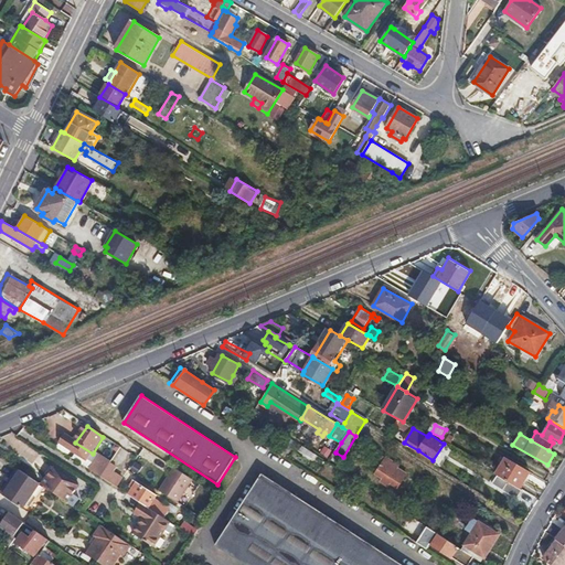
[(75,443),(70,438),(66,436),(61,444),(87,460),(93,454),(75,443)]
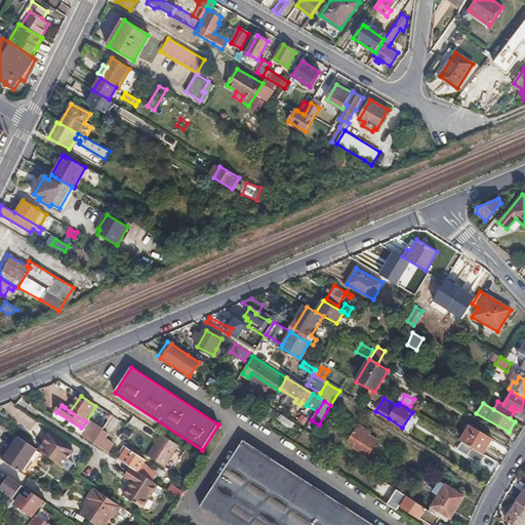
[(270,407),(260,422),(266,426),(275,411),(270,407)]
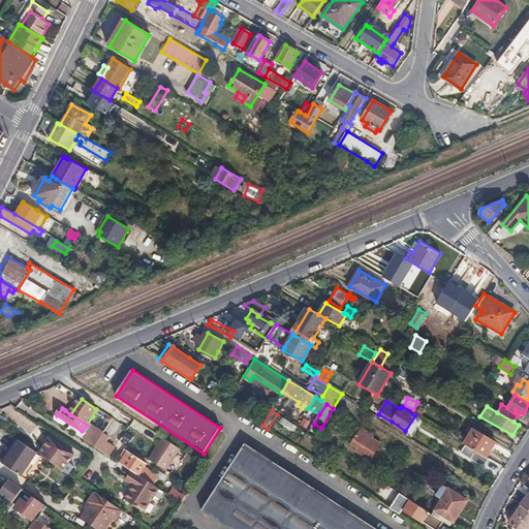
[(464,444),(474,450),(486,458),(495,442),(473,429),(464,444)]
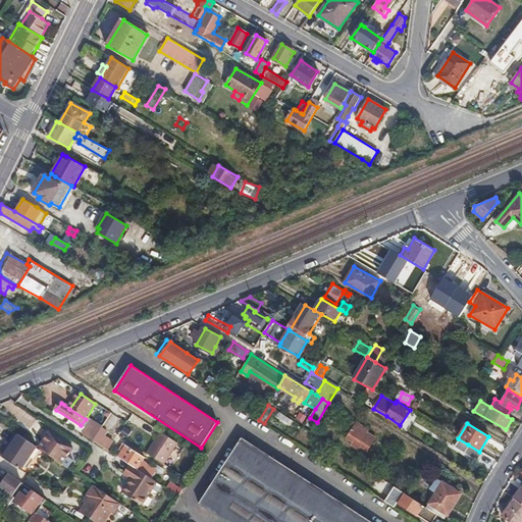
[(90,424),(83,434),(93,441),(100,431),(90,424)]
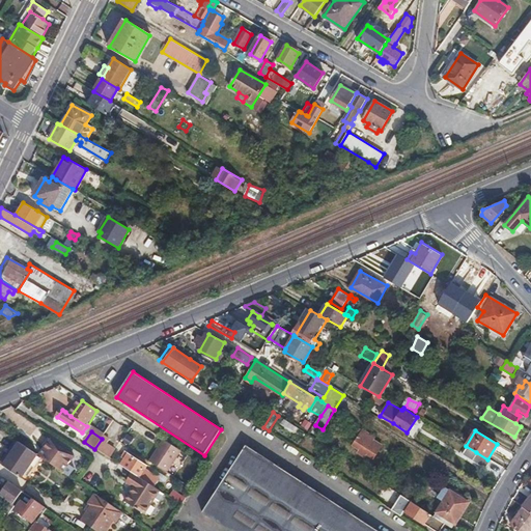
[(381,441),(368,434),(359,448),(365,452),(363,455),(370,460),(372,457),(379,462),(387,449),(379,444),(381,441)]
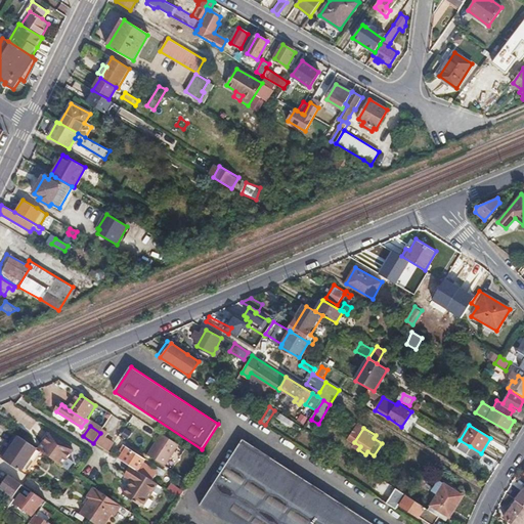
[(100,433),(93,443),(104,450),(108,453),(114,445),(105,439),(107,435),(101,431),(100,433)]
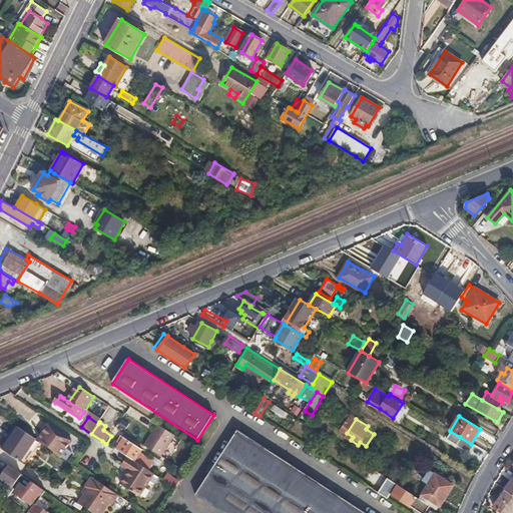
[(17,426),(14,424),(0,442),(0,448),(1,449),(17,426)]
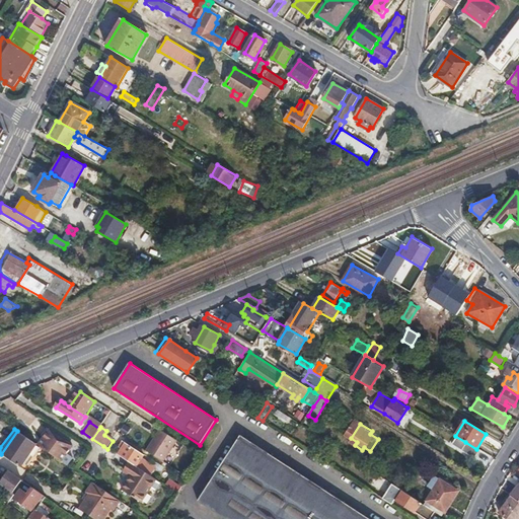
[(17,431),(1,454),(19,467),(35,443),(17,431)]
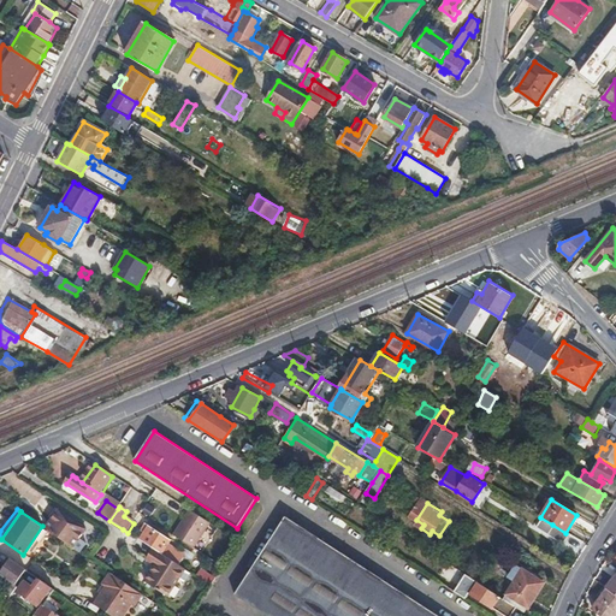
[(76,549),(82,554),(88,544),(82,540),(89,531),(61,511),(55,520),(48,531),(51,532),(76,549)]
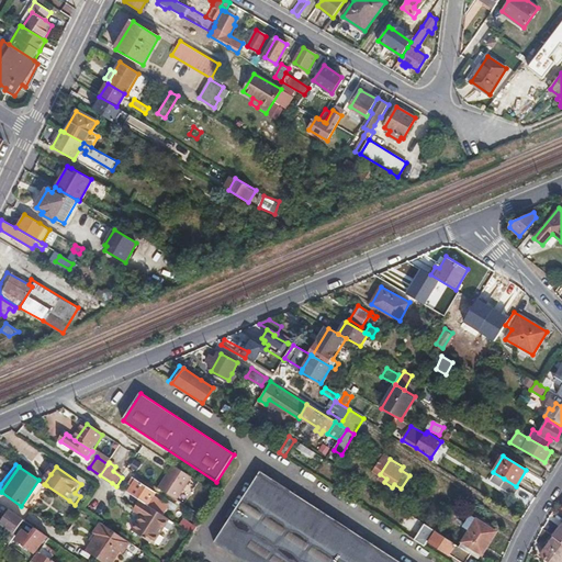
[(187,475),(173,467),(166,478),(167,479),(184,490),(192,479),(187,475)]
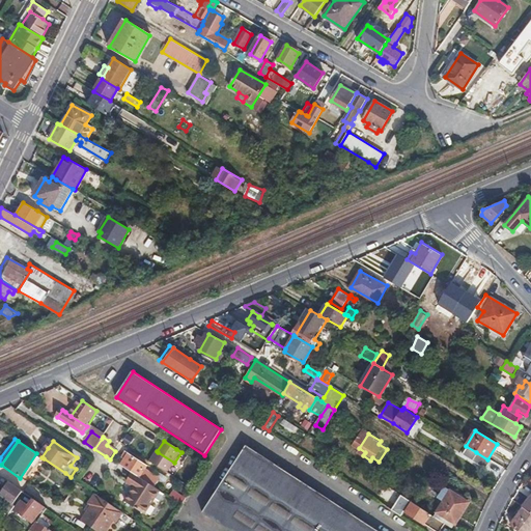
[(348,530),(347,530),(355,516),(336,504),(247,445),(201,512),(229,530),(348,530)]
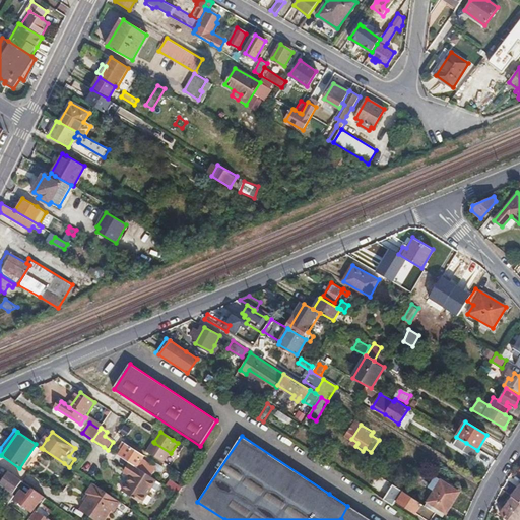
[(479,451),(477,450),(466,443),(456,437),(451,444),(474,459),(479,451)]
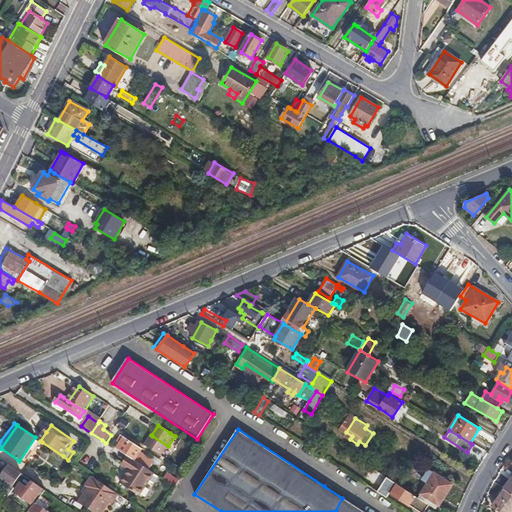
[(141,449),(121,435),(117,441),(120,443),(116,449),(129,457),(131,459),(133,460),(139,452),(141,449)]
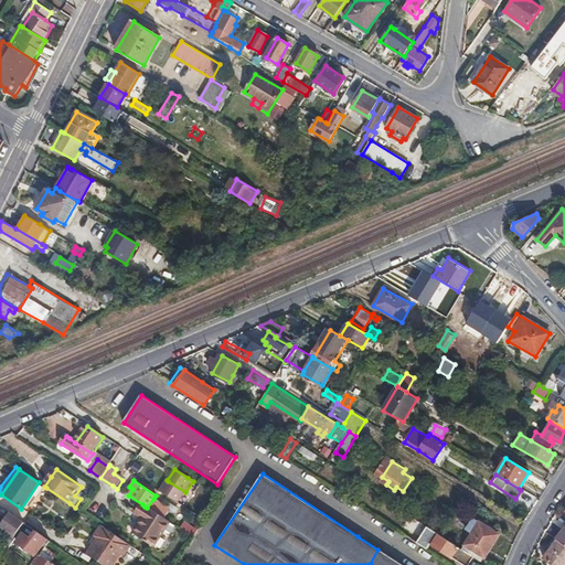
[(168,481),(160,492),(178,504),(185,492),(168,481)]
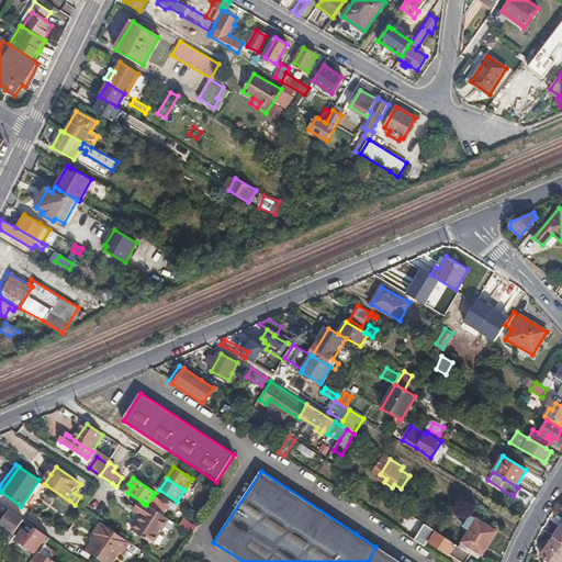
[(160,503),(153,496),(146,505),(163,516),(167,509),(159,505),(160,503)]
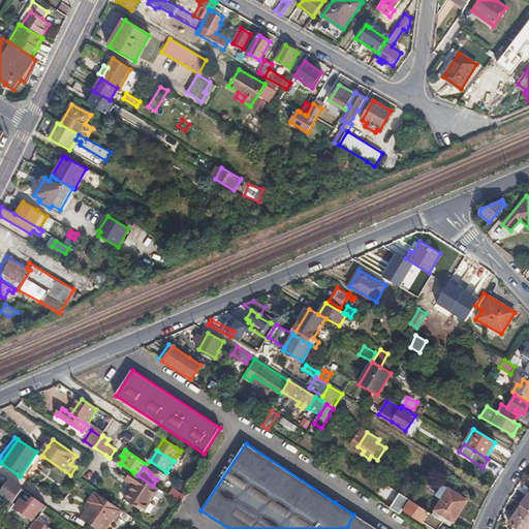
[(135,474),(133,472),(127,481),(129,484),(135,474)]
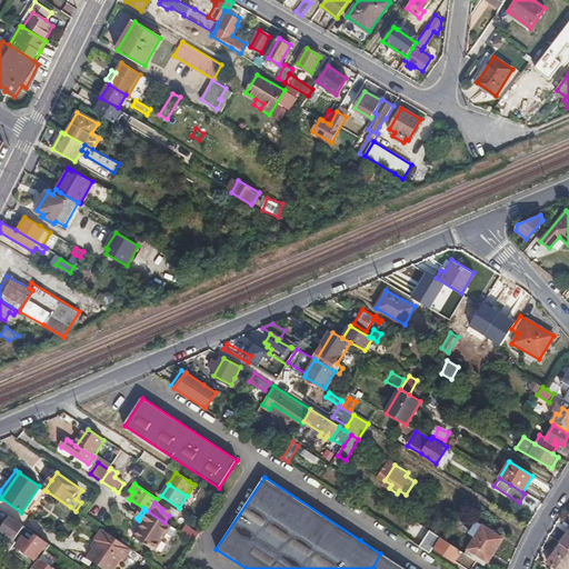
[(13,540),(20,530),(22,526),(21,526),(0,510),(0,515),(3,518),(1,521),(0,521),(0,530),(8,537),(13,540)]
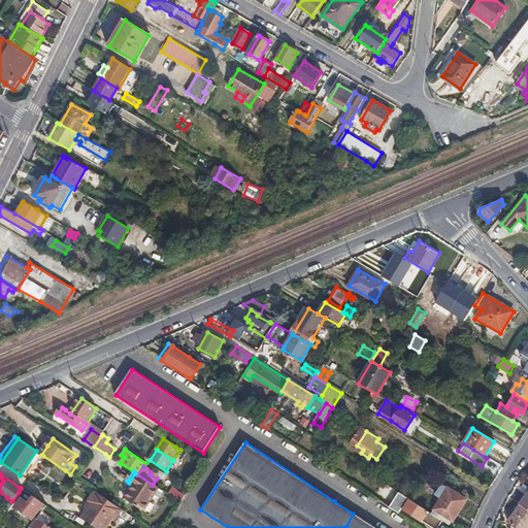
[(153,485),(137,474),(135,473),(129,483),(134,486),(126,499),(143,512),(159,489),(153,485)]
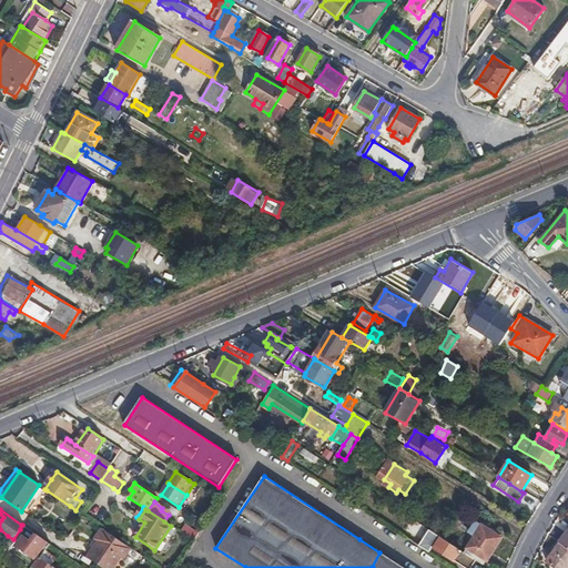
[(475,535),(482,525),(476,520),(469,531),(475,535)]
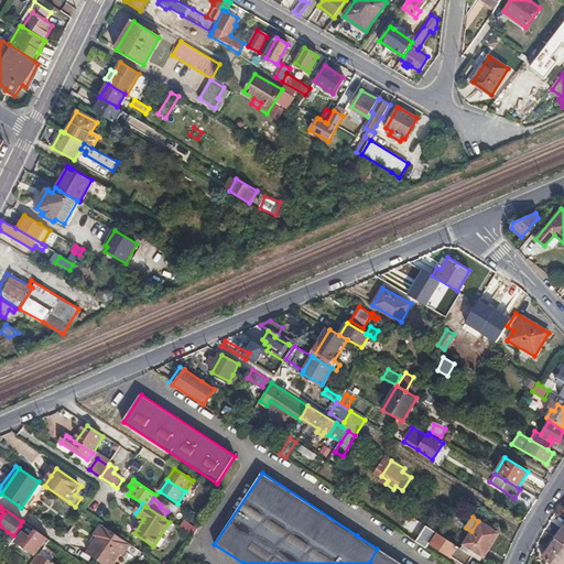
[(180,528),(195,535),(198,528),(184,520),(180,528)]
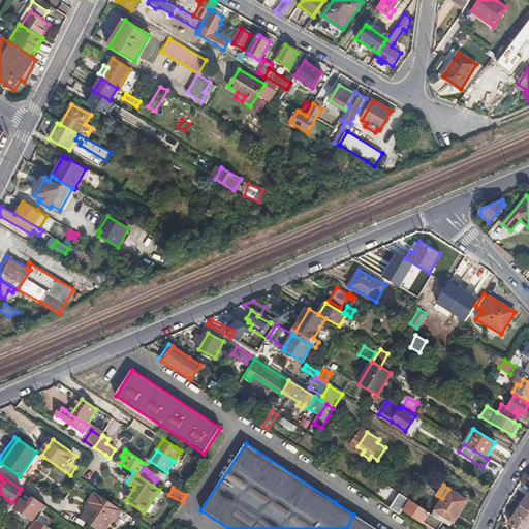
[(28,499),(30,496),(21,489),(19,493),(28,499)]
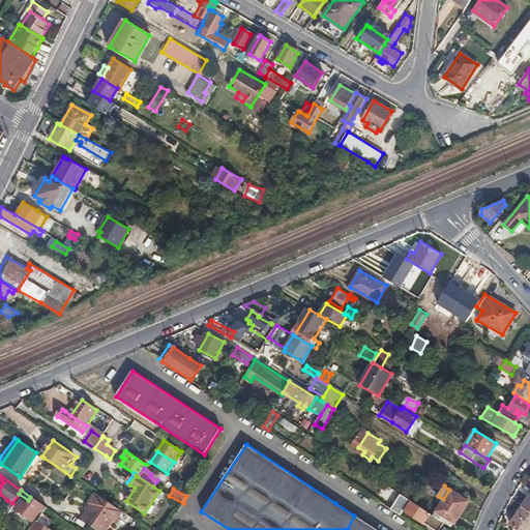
[(443,523),(451,528),(468,502),(449,490),(443,499),(433,516),(443,523)]
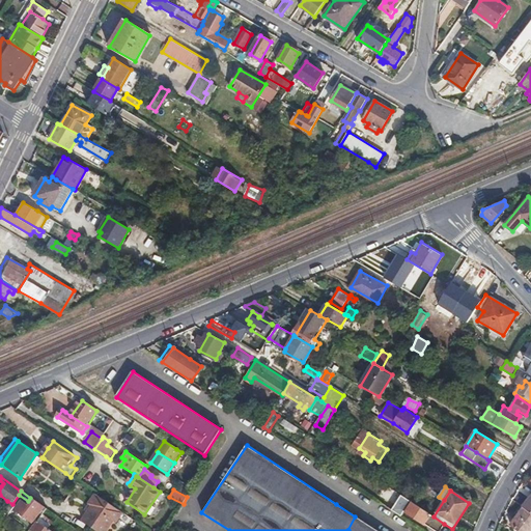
[(122,512),(99,497),(94,494),(88,502),(93,506),(88,512),(86,511),(80,521),(95,530),(105,530),(113,520),(116,522),(122,512)]
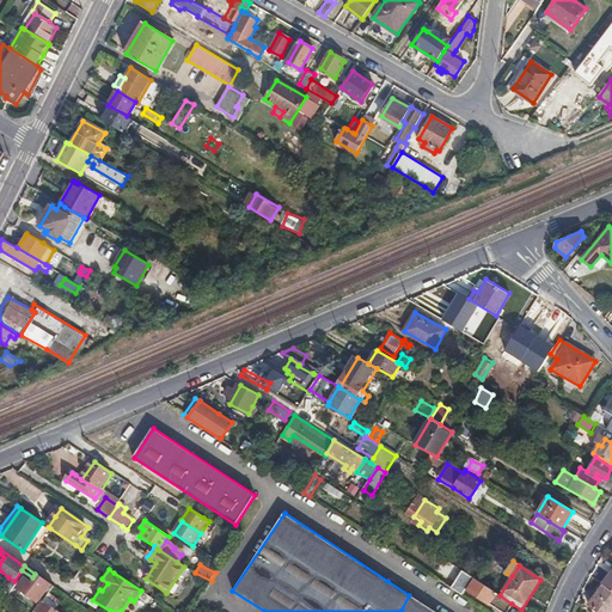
[(448,587),(459,594),(463,588),(499,611),(506,611),(512,604),(500,595),(460,569),(448,587)]
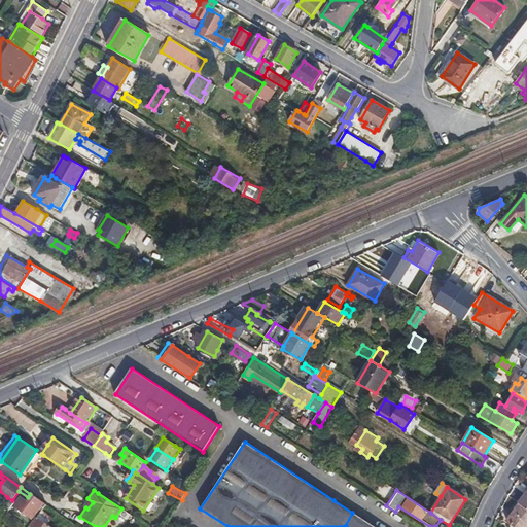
[(526,491),(518,502),(520,503),(526,508),(526,491)]
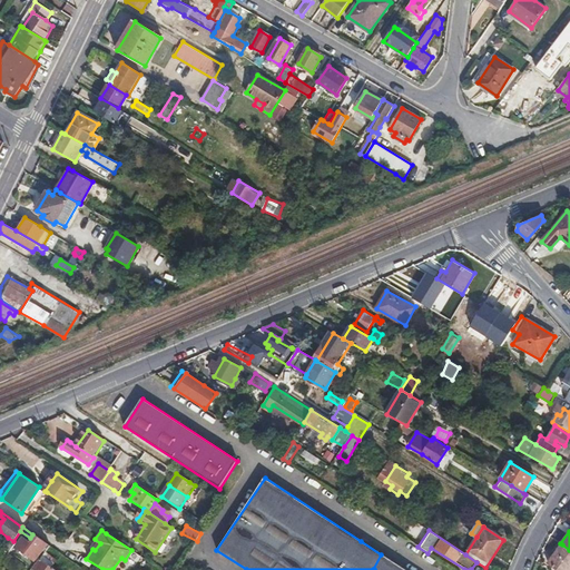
[(47,550),(49,546),(36,536),(30,543),(22,538),(16,548),(22,552),(20,556),(23,558),(26,554),(35,560),(43,548),(47,550)]
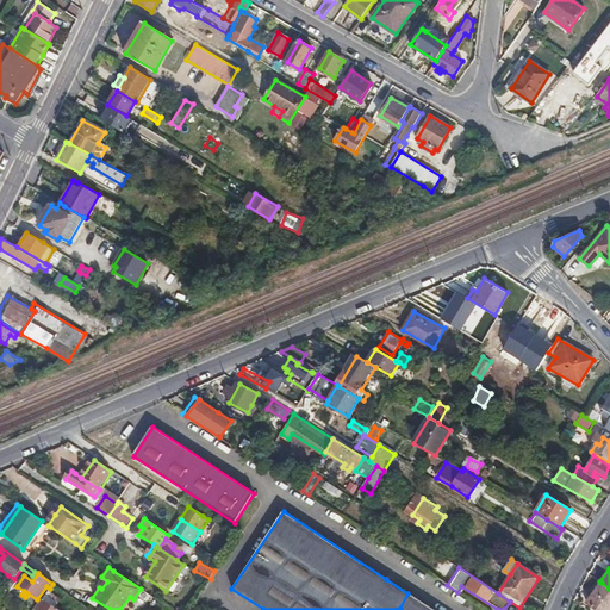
[(0,587),(5,591),(8,593),(17,580),(14,579),(8,576),(0,587)]
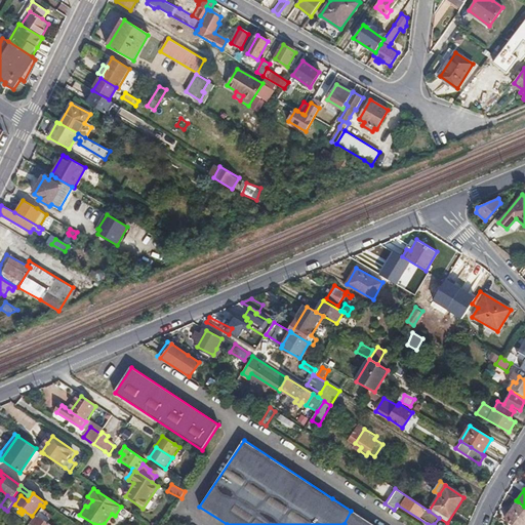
[(83,503),(85,506),(87,507),(92,500),(87,496),(83,503)]
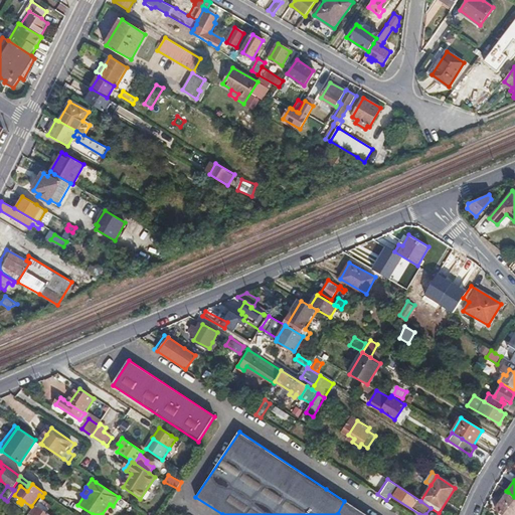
[(514,497),(508,492),(496,508),(504,514),(514,514),(514,497)]
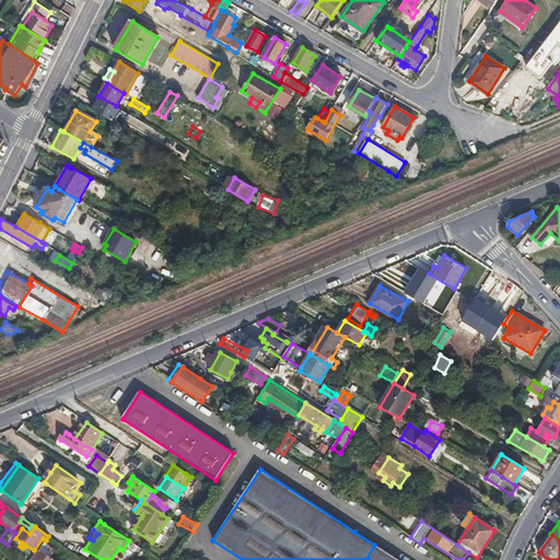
[(54,551),(44,543),(38,548),(49,557),(54,551)]
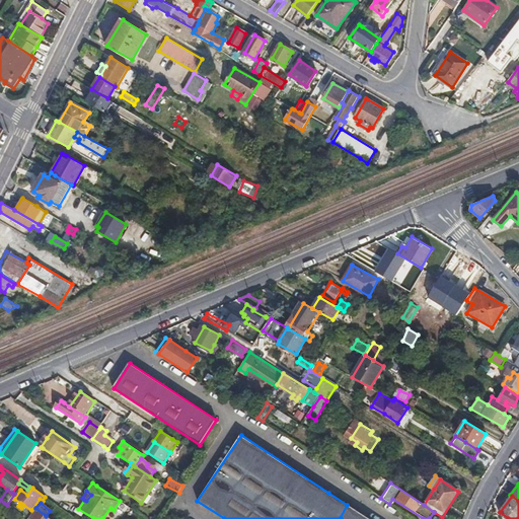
[(340,518),(341,518),(368,518),(347,505),(340,518)]
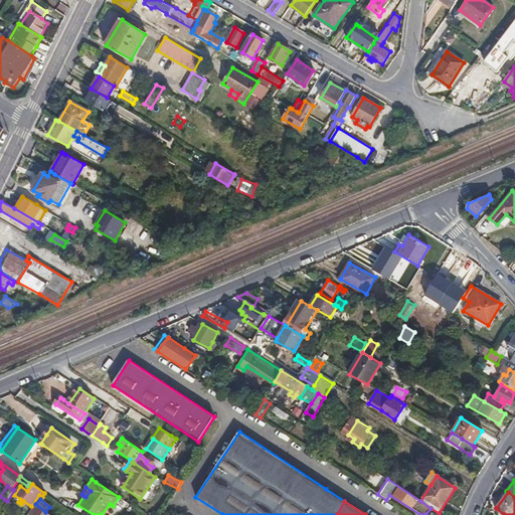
[(35,504),(29,512),(31,514),(47,514),(45,512),(35,504)]
